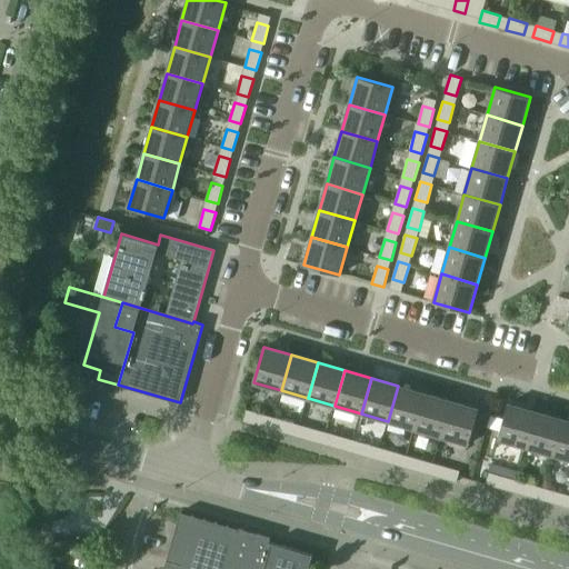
[(388,421),(413,429),(425,393),(398,386),(388,421)]
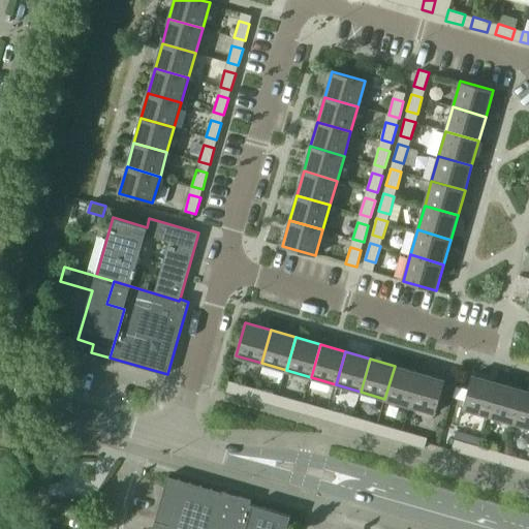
[(384,399),(409,405),(418,372),(395,366),(384,399)]
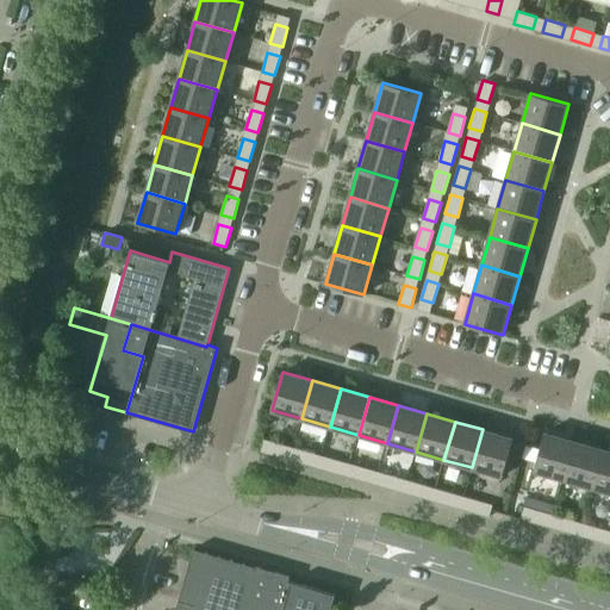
[(483,429),(472,467),(502,477),(514,439),(483,429)]
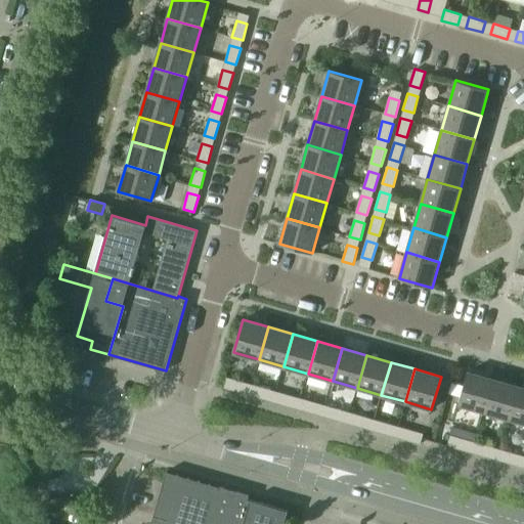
[(459,404),(484,411),(493,379),(468,372),(459,404)]
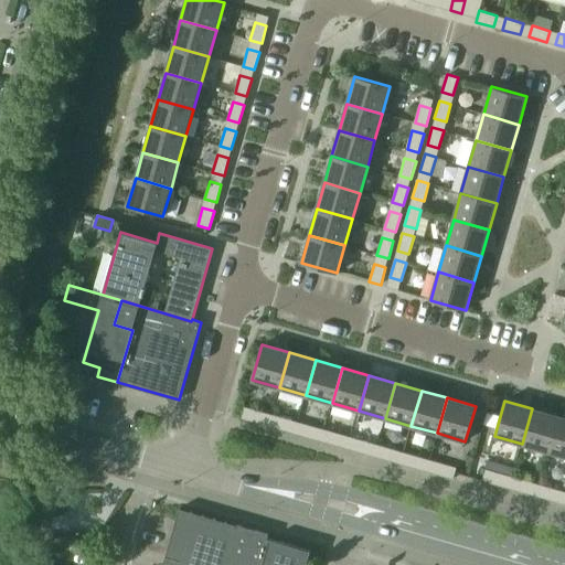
[(242,417),(259,423),(263,412),(245,406),(242,417)]
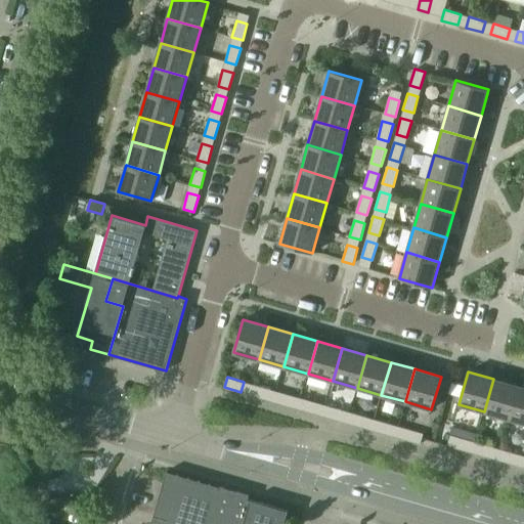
[(484,411),(509,419),(518,386),(493,379),(484,411)]
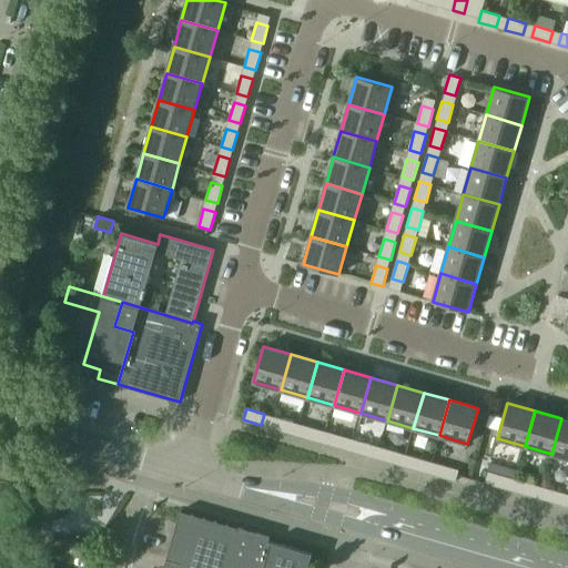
[(272,416),(269,427),(287,433),(291,422),(272,416)]
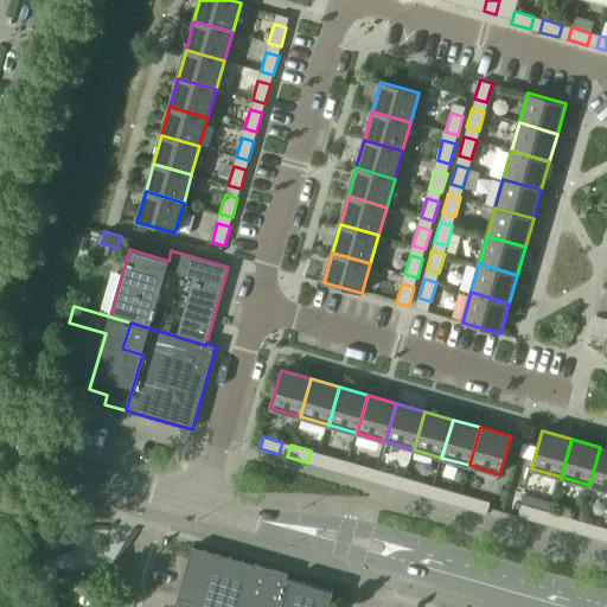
[(589,485),(606,490),(606,448),(600,447),(589,485)]
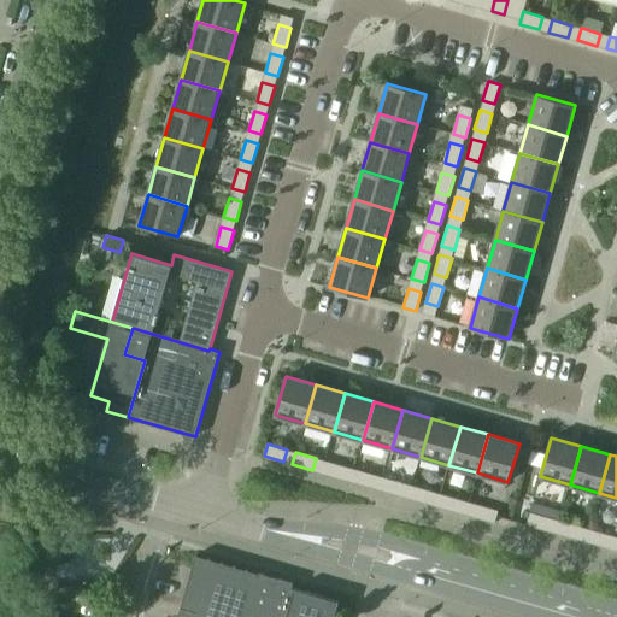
[(324,460),(321,472),(340,479),(344,465),(324,460)]
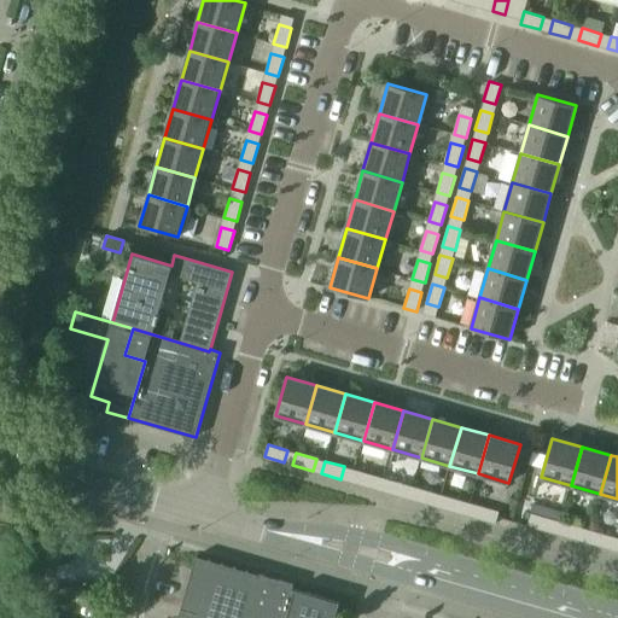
[(350,482),(369,488),(373,474),(354,470),(350,482)]
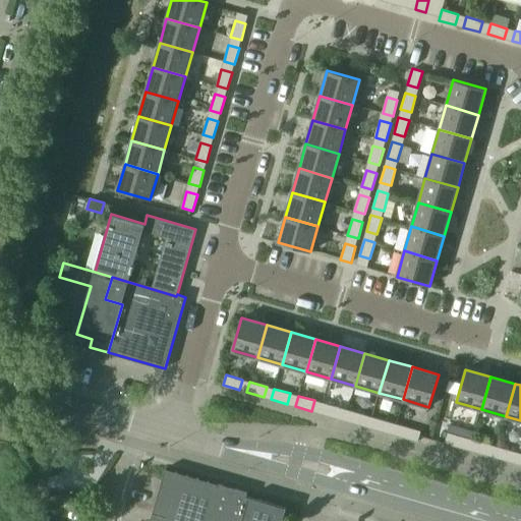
[(323,403),(320,413),(336,418),(339,407),(323,403)]
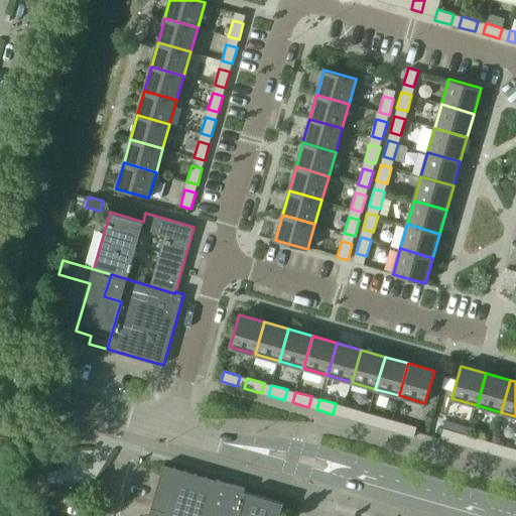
[(345,406),(342,416),(358,421),(361,410),(345,406)]
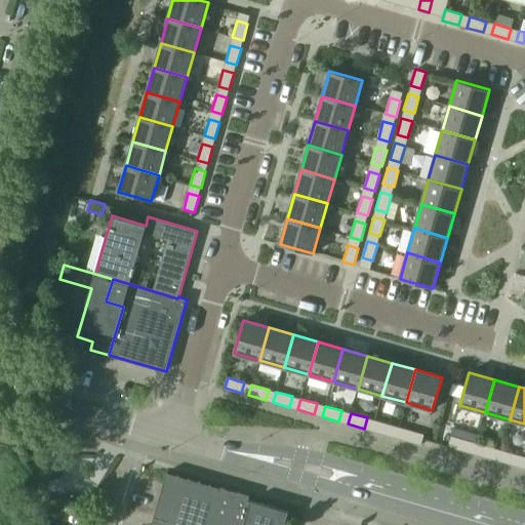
[(374,419),(371,431),(389,435),(392,425),(374,419)]
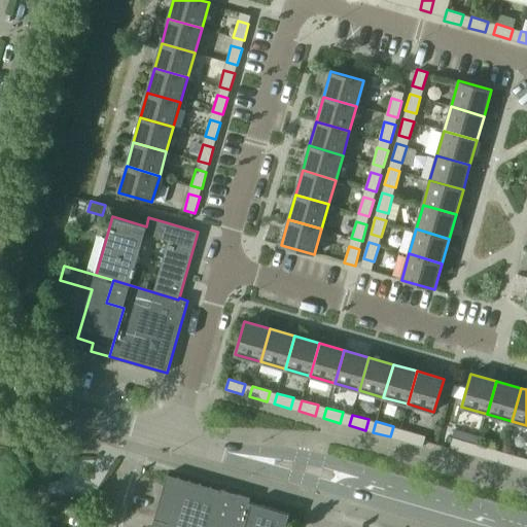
[(397,440),(414,444),(417,433),(400,428),(397,440)]
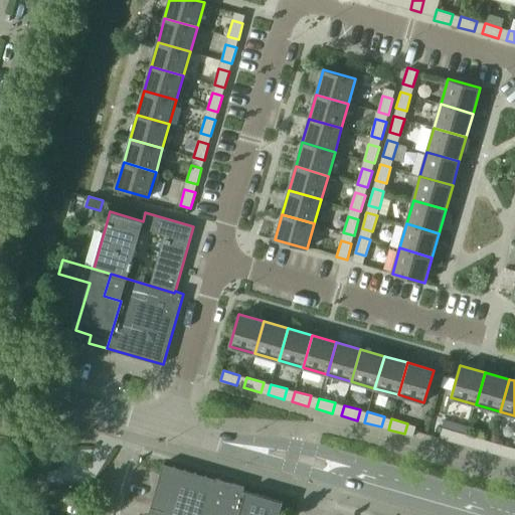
[(445,419),(440,438),(456,443),(461,424),(445,419)]
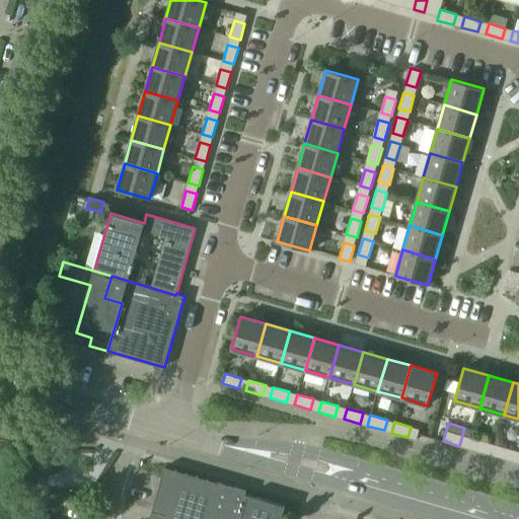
[(470,438),(467,448),(484,453),(487,442),(470,438)]
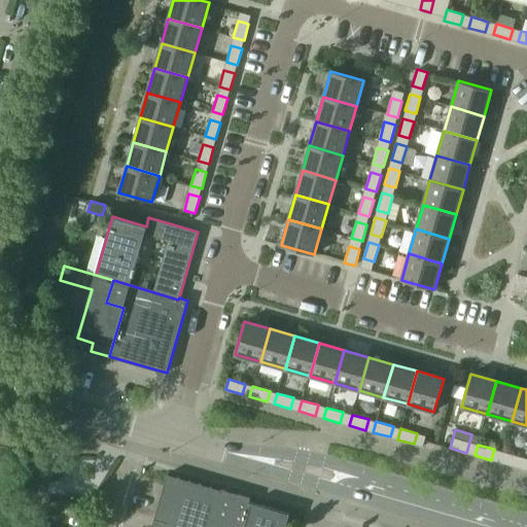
[(510,453),(512,447),(504,445),(502,451),(510,453)]
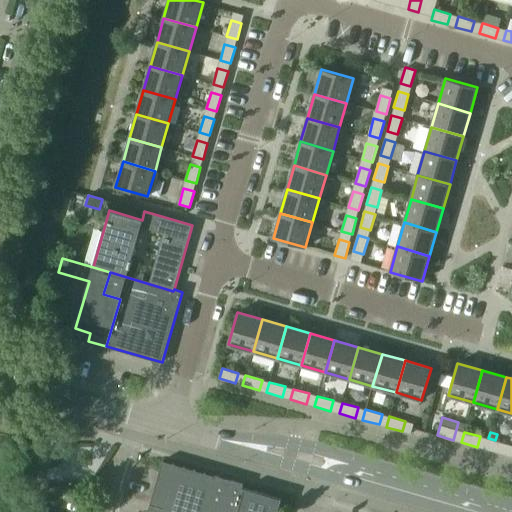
[(488,438),(485,449),(501,453),(504,443),(488,438)]
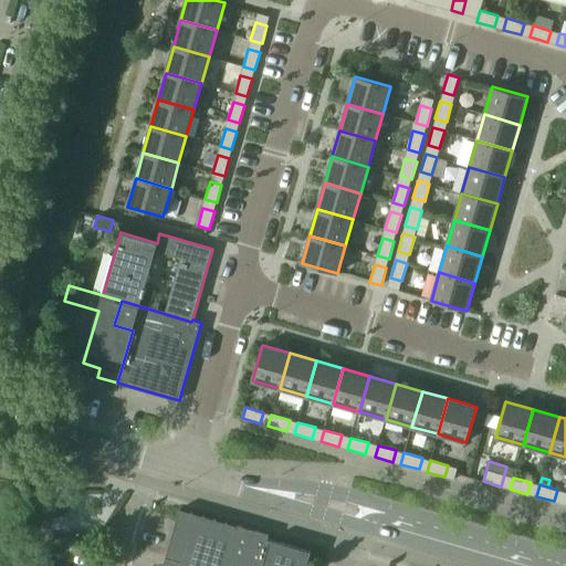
[(306,565),(312,551),(268,538),(270,535),(179,509),(176,524),(167,552),(163,565),(306,565)]
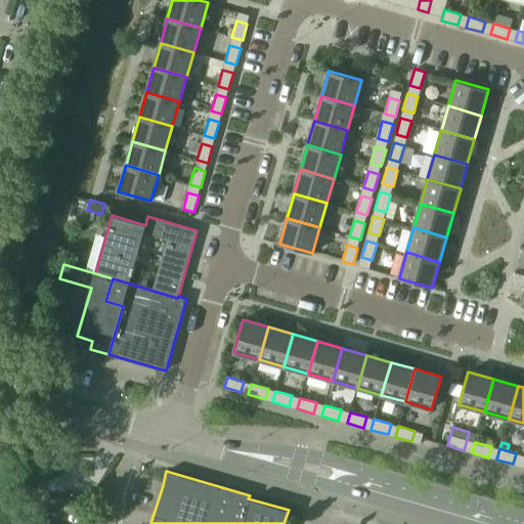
All buildings are outlined.
